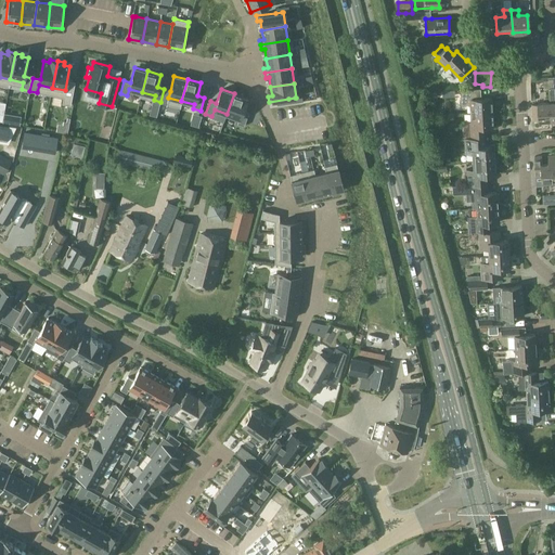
[(470,113),(492,112),(491,98),(481,99),(480,89),(461,90),(461,106),(469,105),(470,113)]
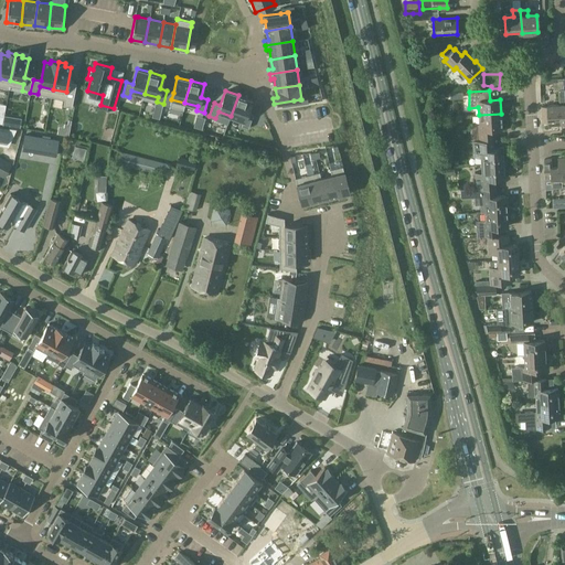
[(238,95),(231,116),(244,121),(242,126),(248,128),(254,115),(247,113),(252,99),(238,95)]
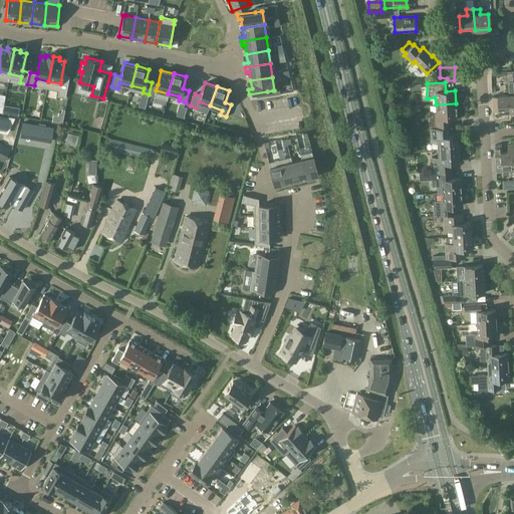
[(499,112),(511,111),(509,94),(498,95),(498,96),(492,97),(493,112),(499,111),(499,112)]
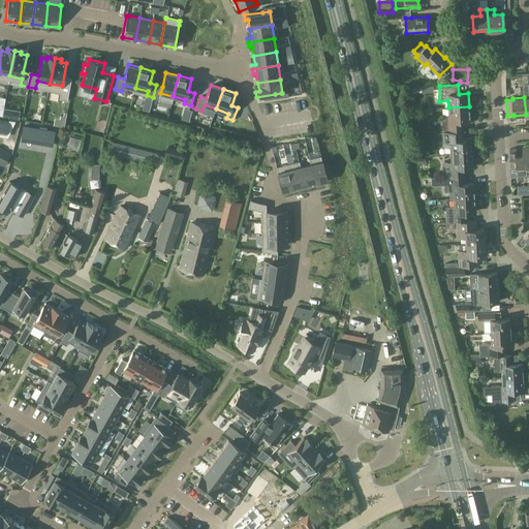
[(469,106),(448,107),(448,116),(440,116),(440,131),(457,130),(456,121),(469,120),(469,106)]
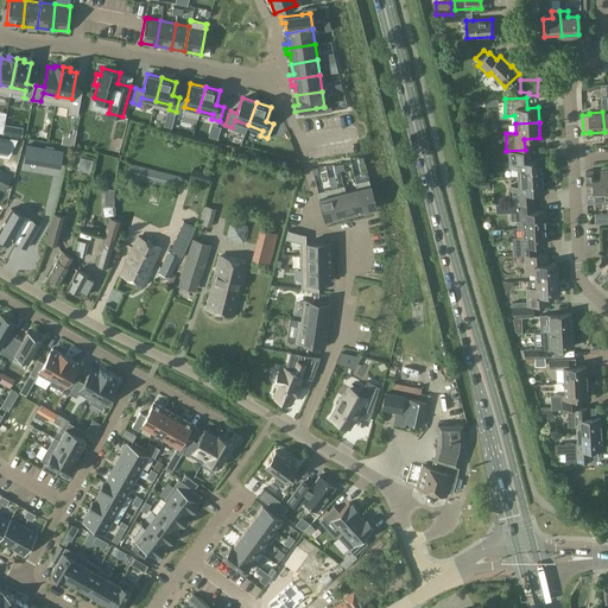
[(26,145),(24,160),(61,168),(64,152),(26,145)]
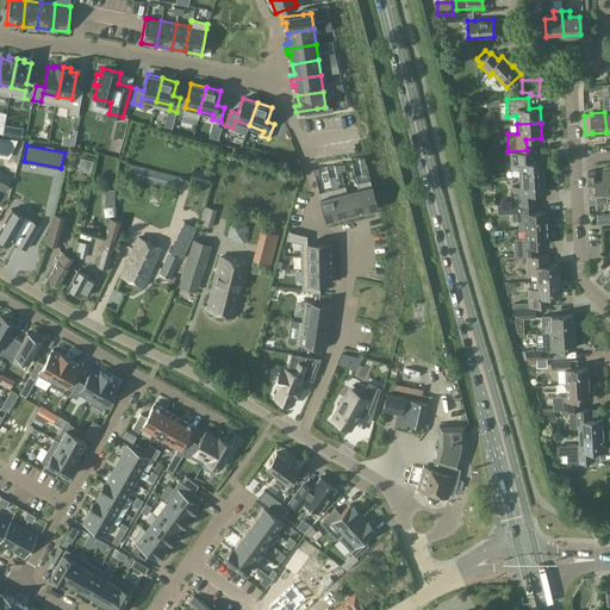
[(520,176),(543,175),(543,165),(543,159),(539,160),(527,161),(527,150),(510,151),(511,168),(518,167),(520,176)]
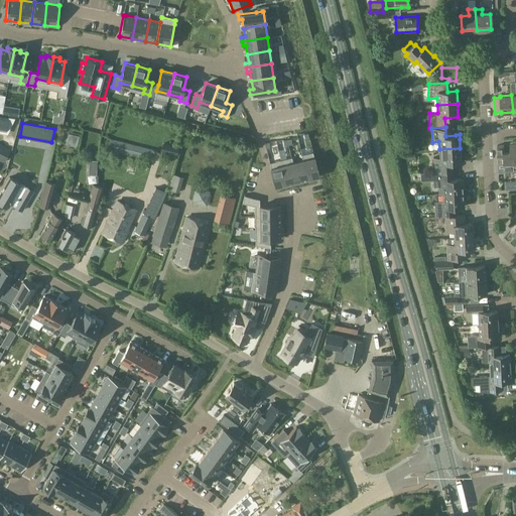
[(69,133),(67,143),(77,145),(79,136),(69,133)]
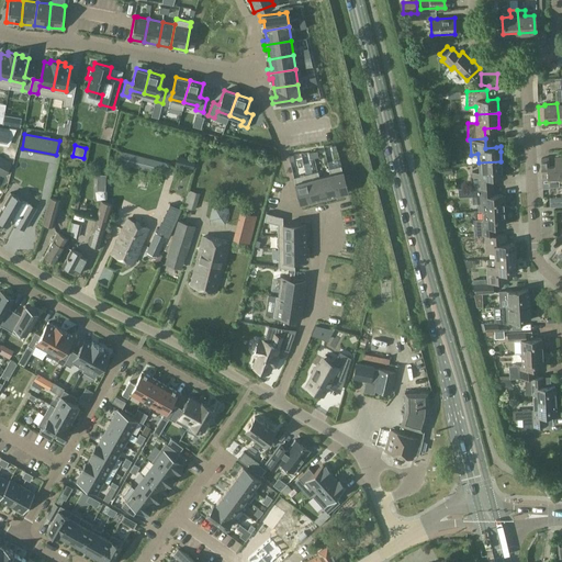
[(166,164),(123,153),(121,164),(163,175),(166,164)]
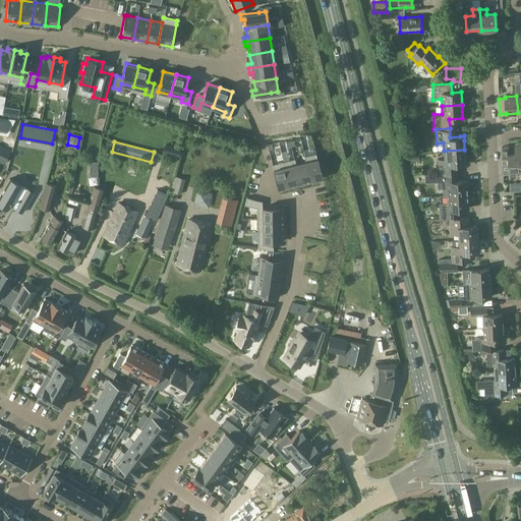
[(509,171),(520,171),(519,146),(515,146),(515,154),(509,154),(509,147),(502,147),(503,166),(509,165),(509,171)]
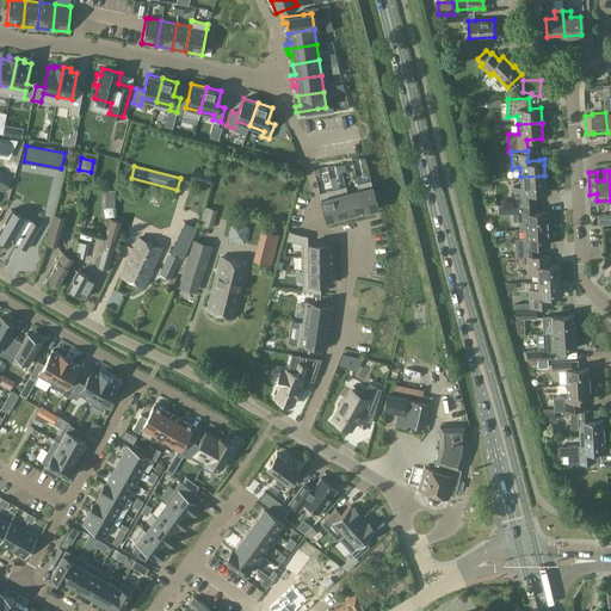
[(24,197),(29,190),(19,185),(19,183),(0,172),(0,189),(12,196),(14,192),(24,197)]
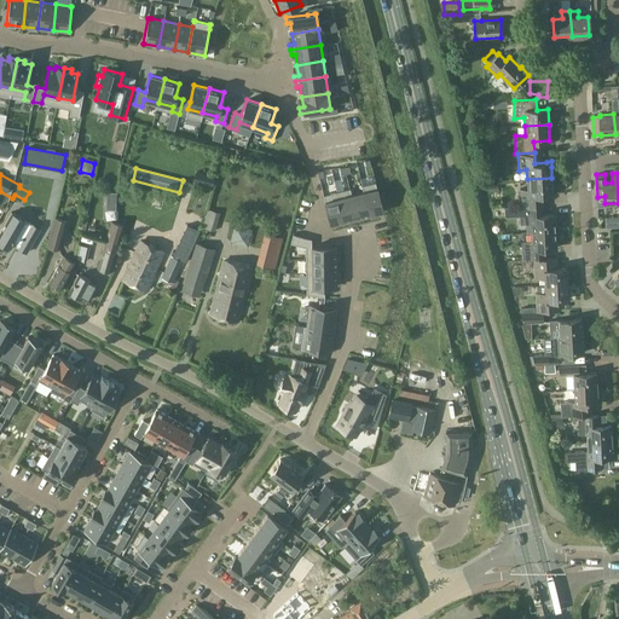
[(551,178),(527,179),(527,189),(520,190),(520,207),(537,206),(537,195),(548,194),(548,195),(554,195),(553,189),(553,190),(551,178)]
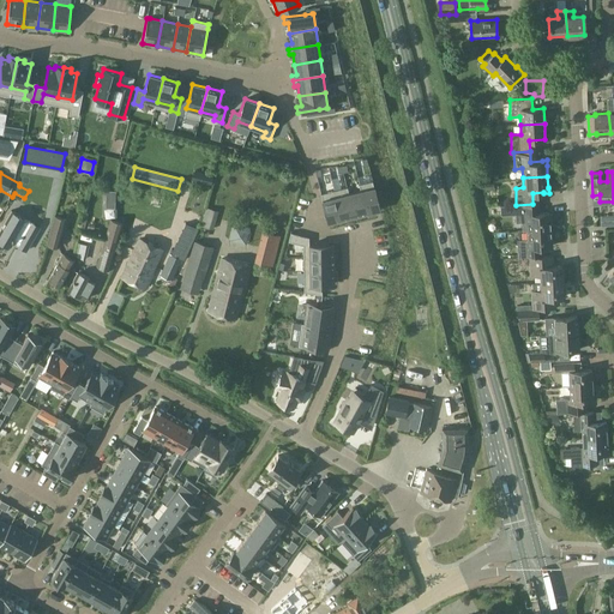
[(374,186),(361,190),(366,214),(380,210),(374,186)]
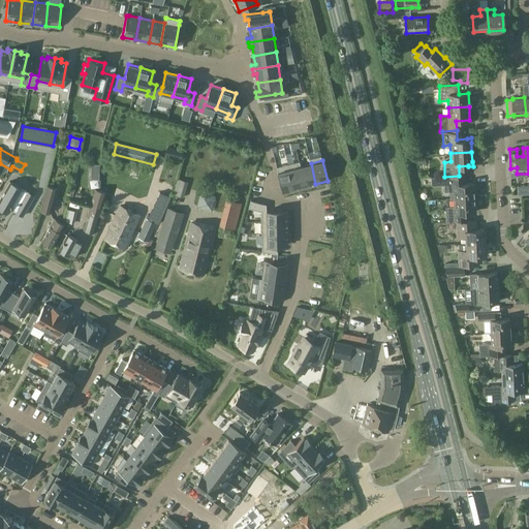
[(311,163),(300,166),(305,187),(315,184),(311,163)]
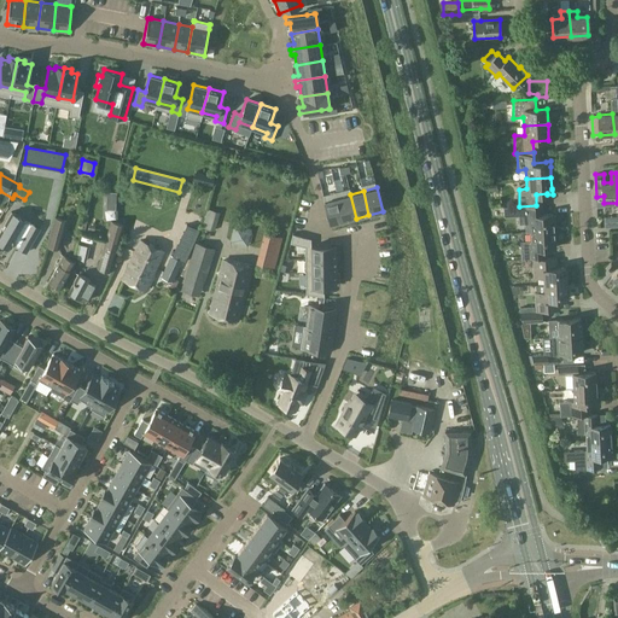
[(106,192),(105,209),(117,210),(117,192),(106,192)]
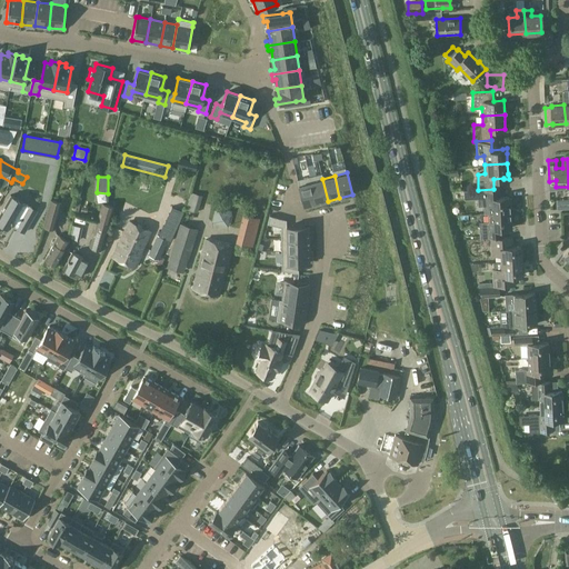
[(322,179),(311,181),(317,203),(328,201),(322,179)]
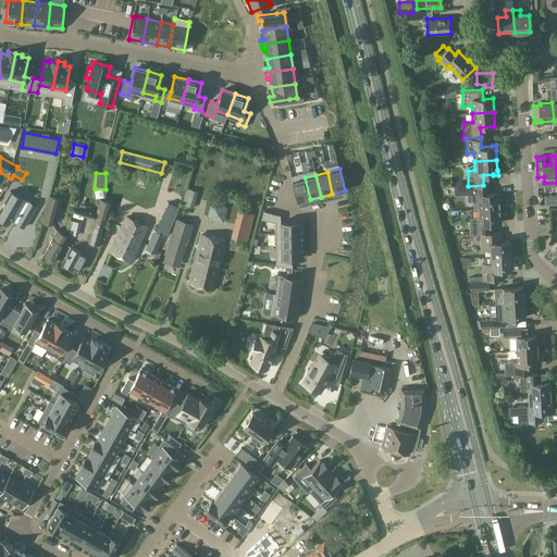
[(169,177),(166,188),(176,190),(180,180),(169,177)]
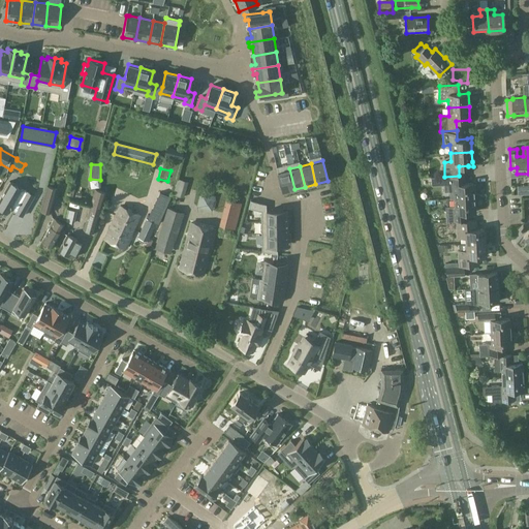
[(289,168),(278,172),(282,192),(294,189),(289,168)]
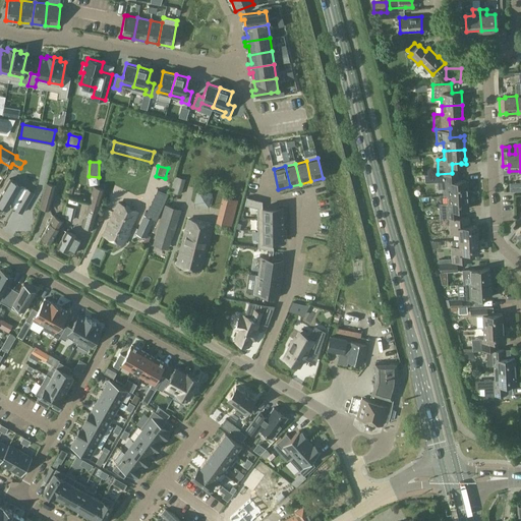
[(447,196),(467,194),(466,180),(452,181),(452,173),(437,174),(438,189),(447,188),(447,196)]
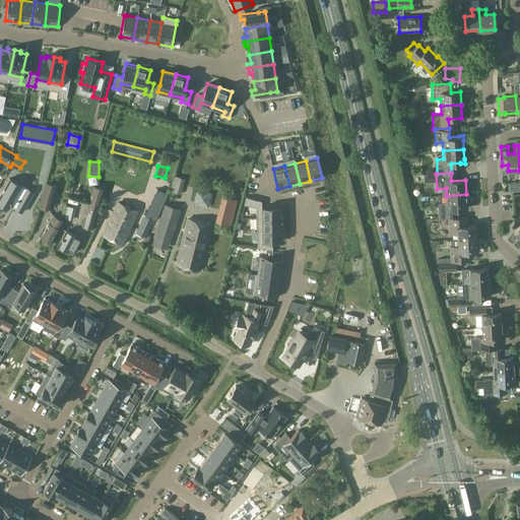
[(180,194),(184,179),(175,177),(171,191),(180,194)]
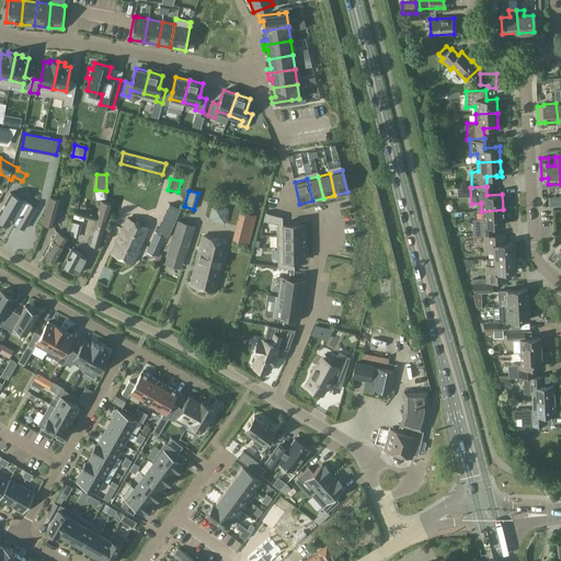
[(53,226),(59,199),(50,197),(42,224),(53,226)]
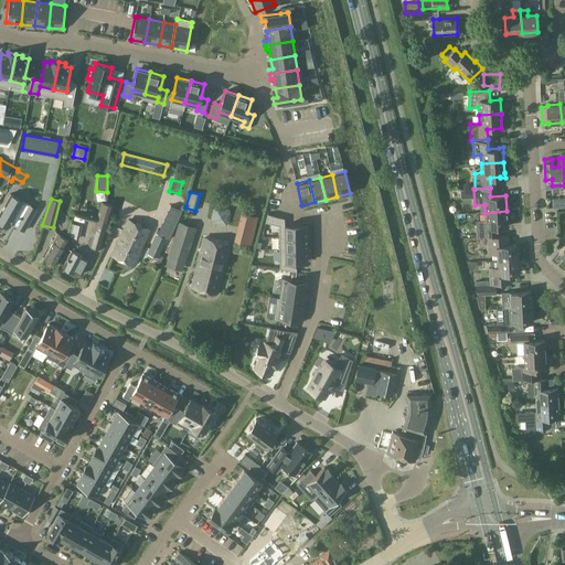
[(100,247),(105,232),(112,204),(106,202),(103,201),(89,244),(100,247)]
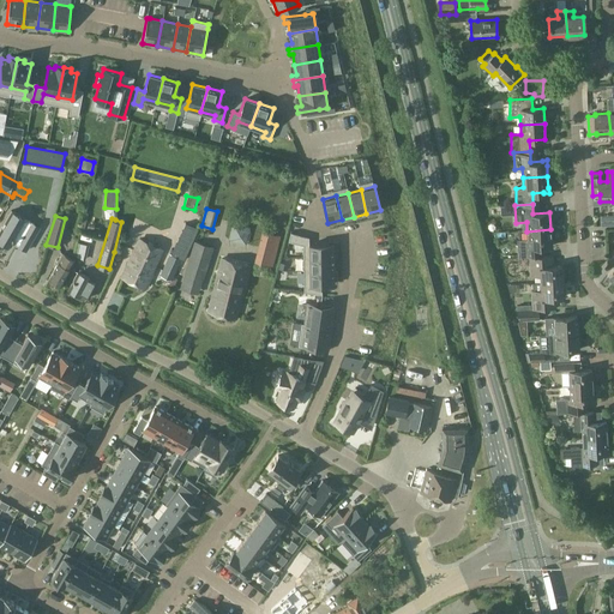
[(229,223),(226,240),(241,245),(246,228),(229,223)]
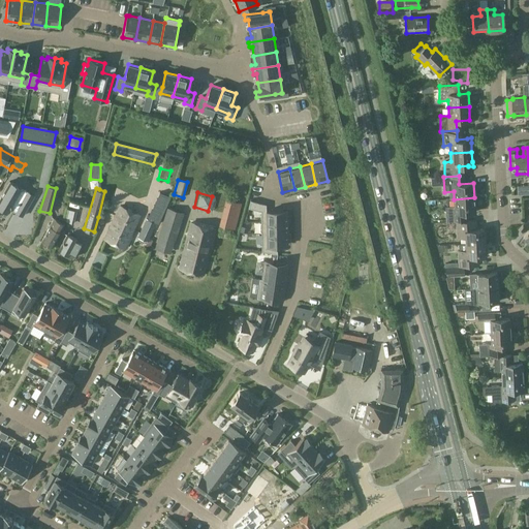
[(6,193),(0,204),(0,210),(5,214),(9,207),(13,210),(11,213),(18,216),(25,203),(6,193)]
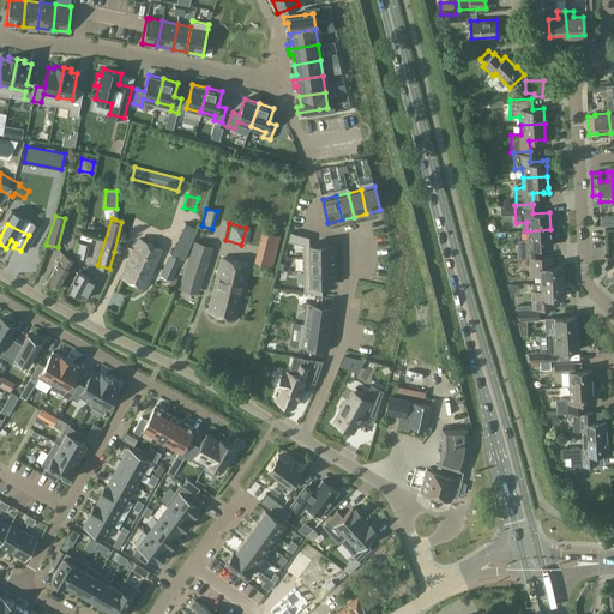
[(186,224),(172,256),(170,256),(161,276),(172,281),(169,286),(174,288),(178,281),(173,278),(178,268),(182,270),(186,264),(181,262),(181,260),(184,262),(198,230),(186,224)]
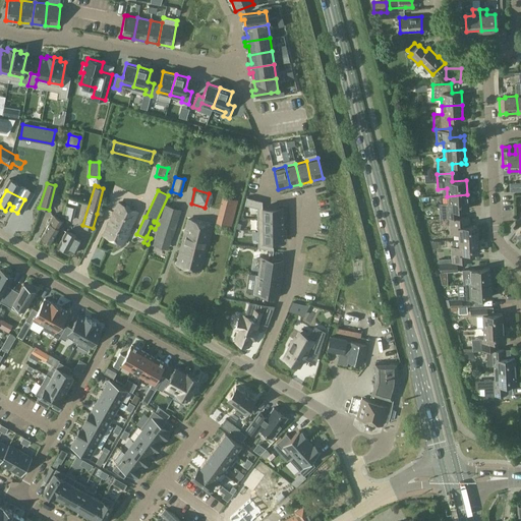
[(467,194),(447,196),(448,204),(439,204),(439,219),(449,218),(454,218),(454,210),(467,209),(467,194)]
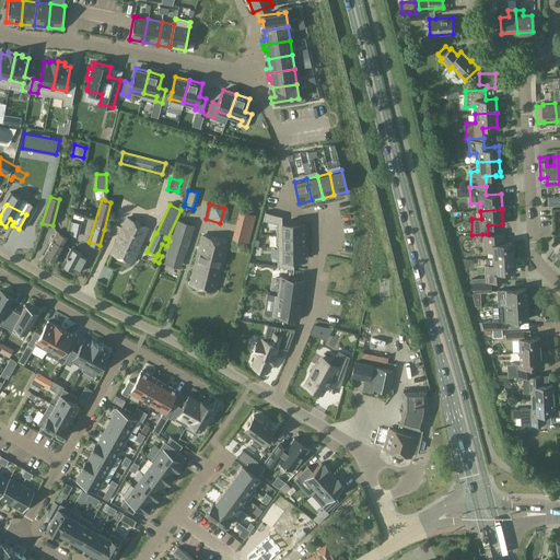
[(270,218),(270,219),(281,223),(284,223),(284,217),(271,213),(270,218)]
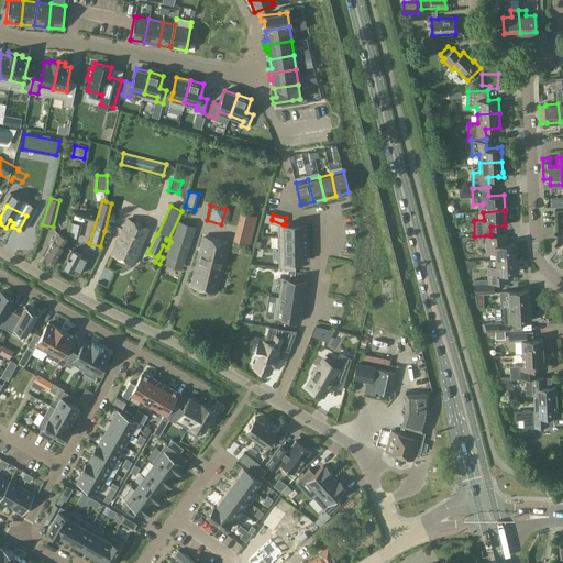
[(247,245),(255,220),(243,217),(242,223),(240,222),(234,242),(247,245)]
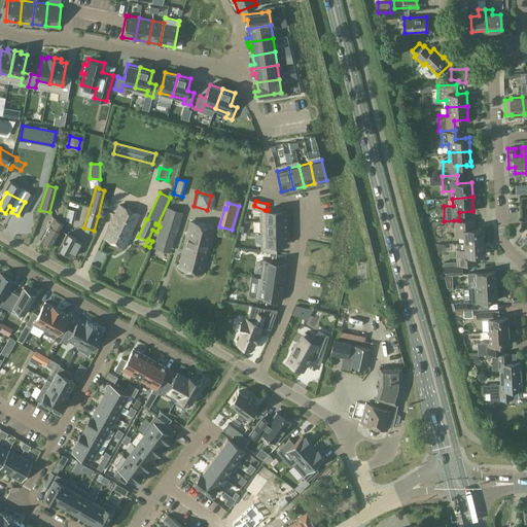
[(126,246),(129,240),(127,239),(139,213),(119,205),(105,237),(124,246),(124,245),(126,246)]
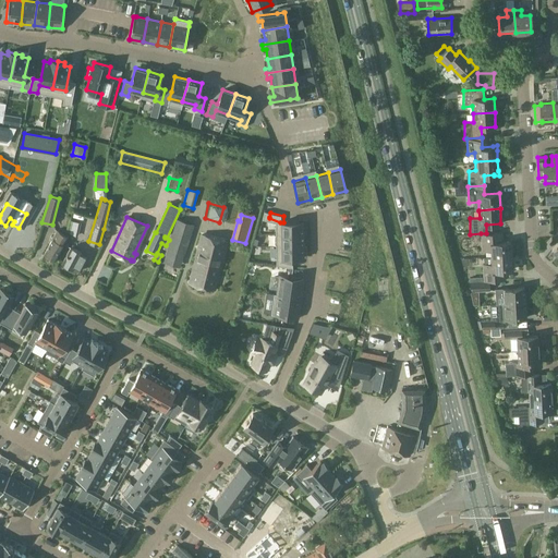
[(180,266),(194,226),(177,220),(164,261),(180,266)]
